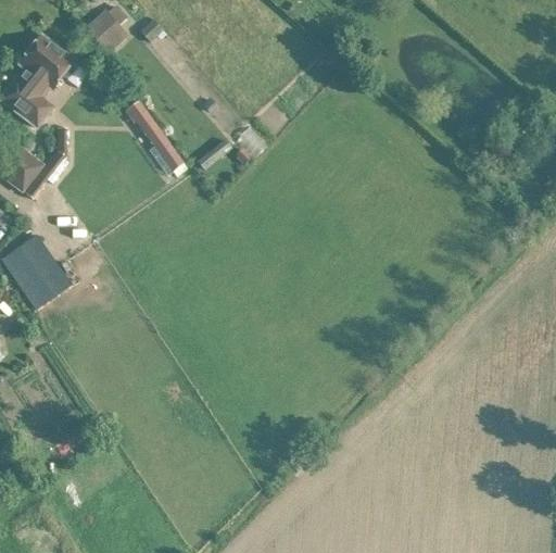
[(108,12),(106,10),(87,28),(108,51),(127,34),(118,24),(127,16),(116,4),(108,12)]
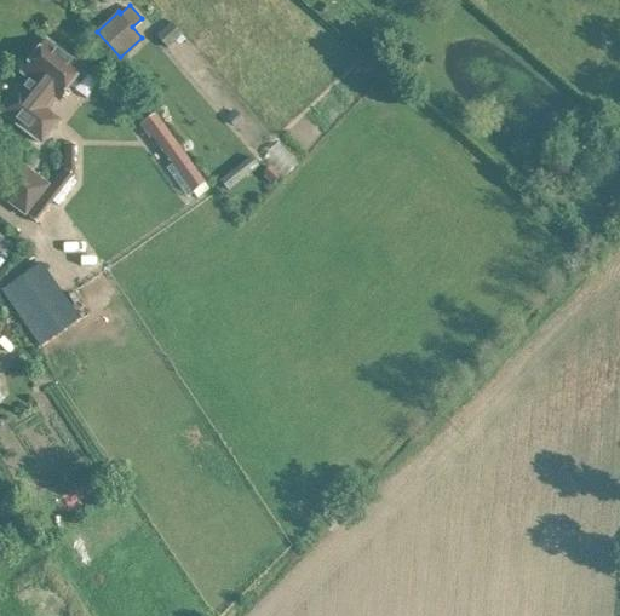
[(171,19),(156,33),(167,45),(182,32),(171,19)]
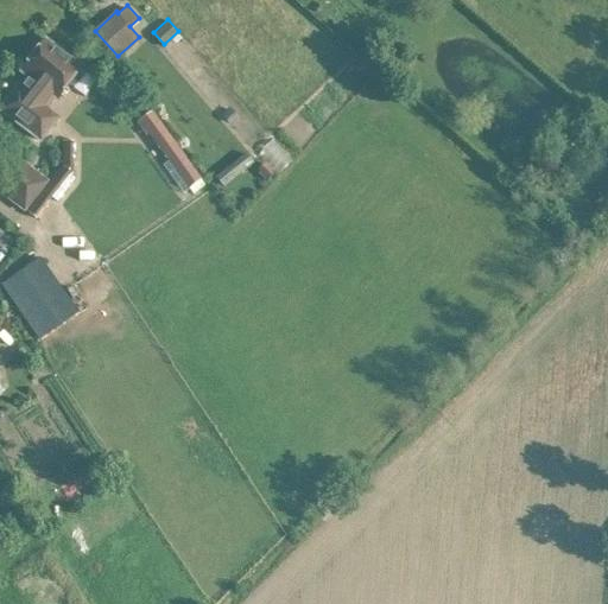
[(81,67),(82,65),(46,38),(23,70),(30,75),(21,87),(19,84),(1,107),(42,138),(58,115),(45,105),(54,94),(58,96),(69,82),(73,84),(77,83),(84,74),(84,69),(81,67)]
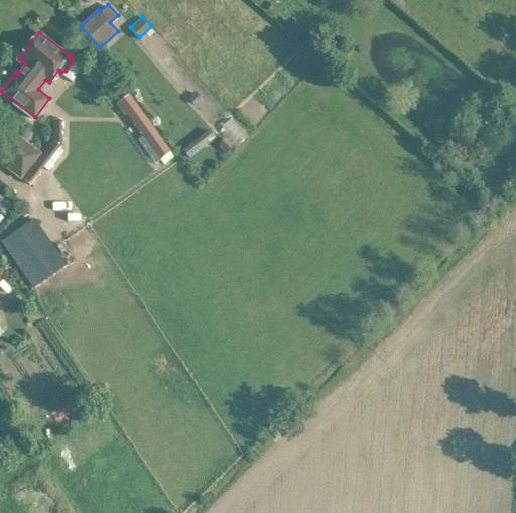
[(195,89),(188,95),(195,102),(202,96),(195,89)]
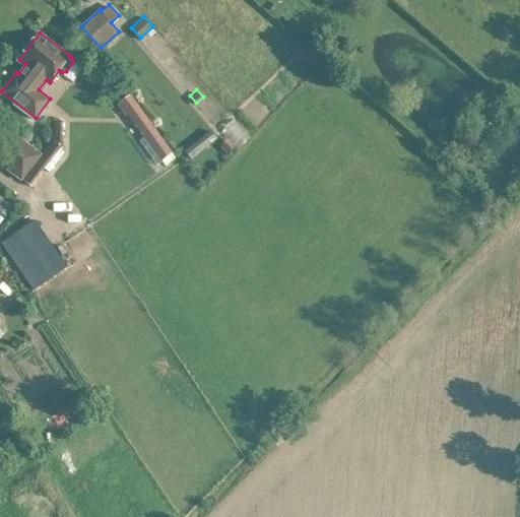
[(211,130),(186,149),(192,156),(216,137),(211,130)]
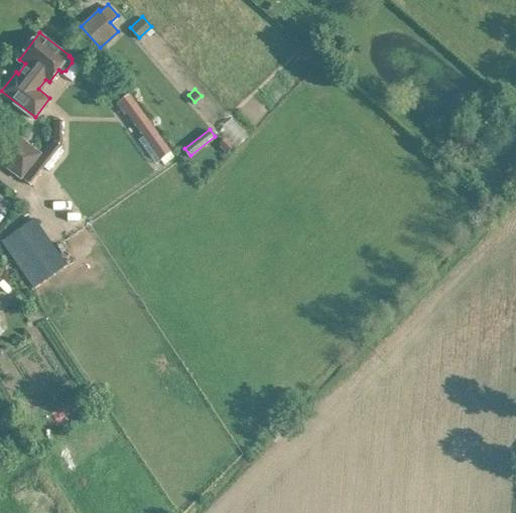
[(44,174),(77,138),(67,130),(35,166),(44,174)]
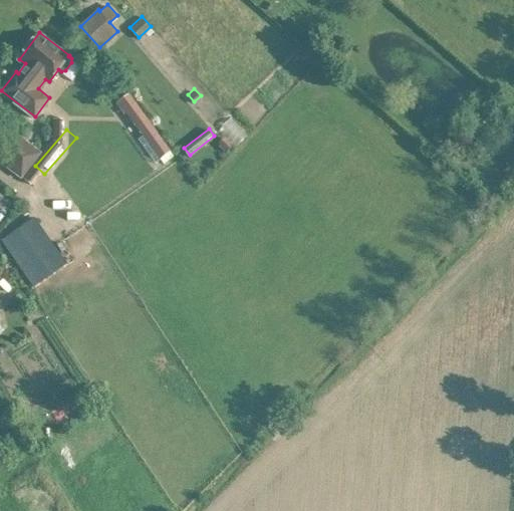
[(0,159),(22,177),(42,150),(14,131),(0,150),(0,159)]
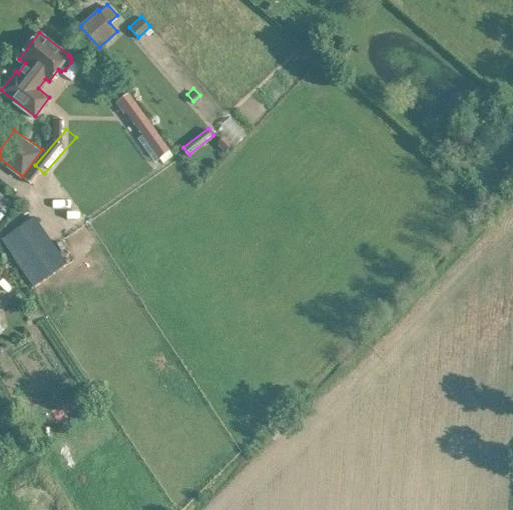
[(223,136),(217,143),(226,150),(232,143),(223,136)]
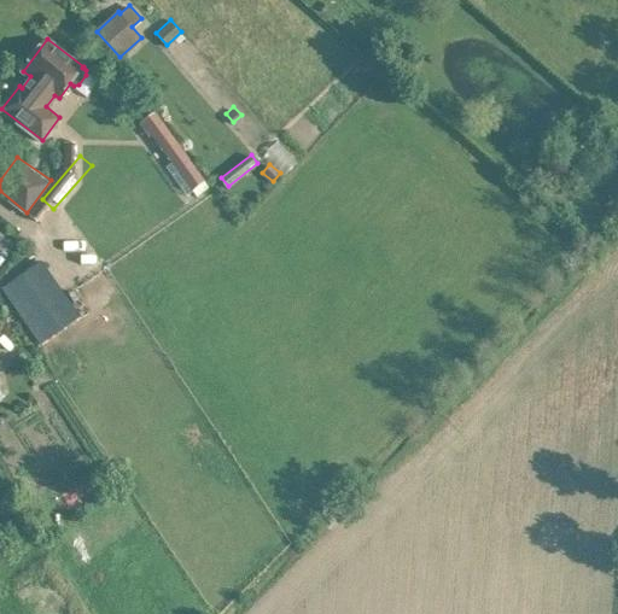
[(41,259),(1,287),(40,344),(80,316),(41,259)]
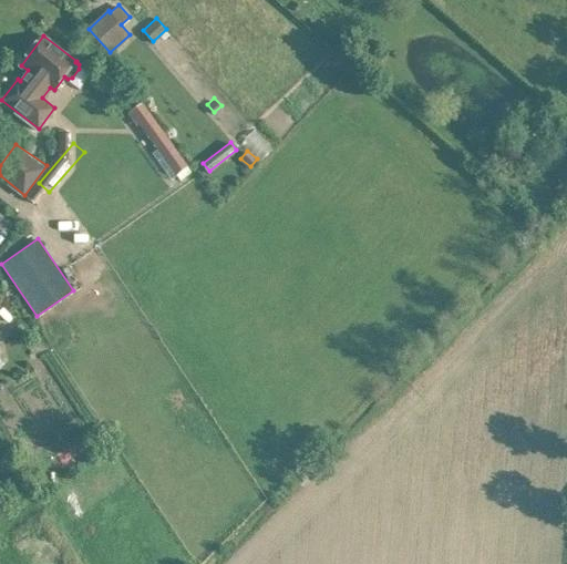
[(103,424),(59,449),(65,462),(111,437),(103,424)]
